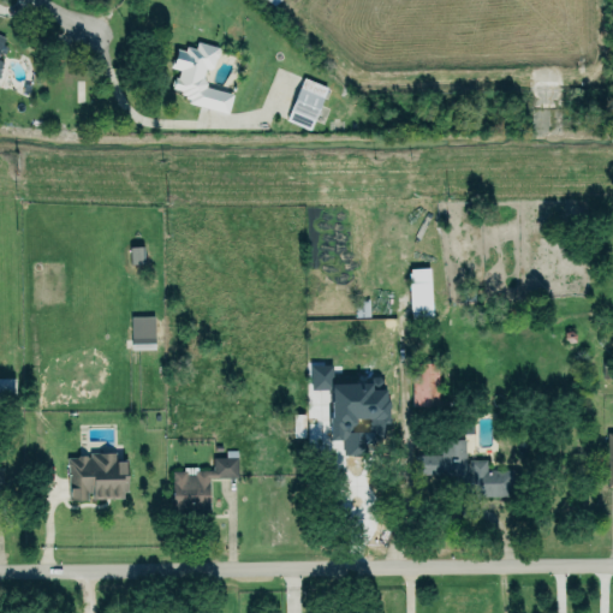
[(198,42),(196,49),(188,47),(185,52),(178,49),(171,67),(179,70),(178,77),(174,77),(173,88),(180,91),(180,94),(185,95),(186,100),(190,100),(189,103),(228,114),(233,94),(207,87),(207,84),(202,82),(206,71),(212,70),(215,60),(220,48),(198,42)]
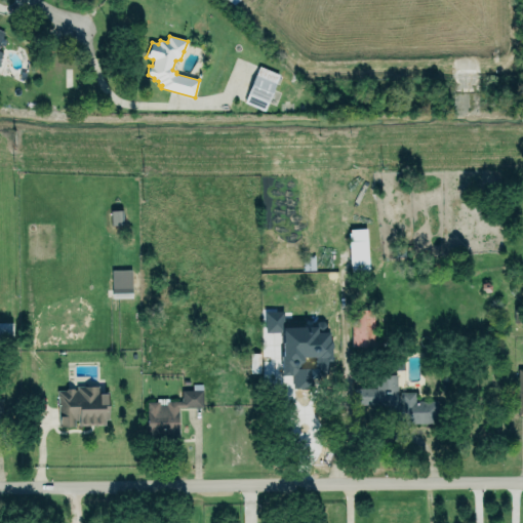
[(281,77),(260,68),(245,104),(266,113),(281,77)]
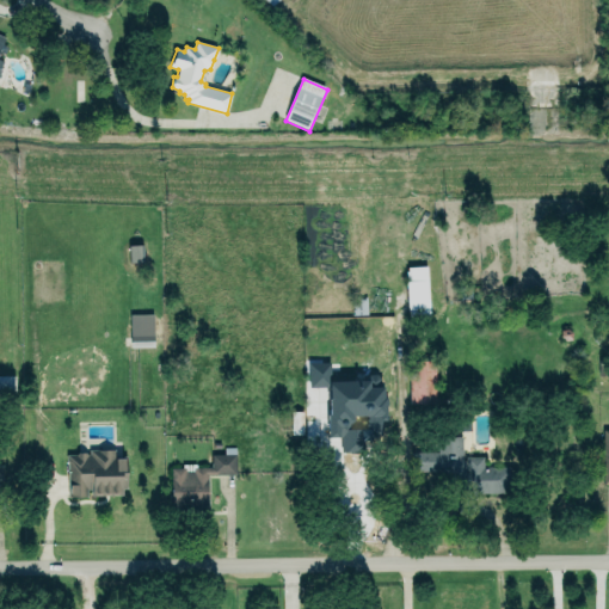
[(131,264),(145,264),(143,247),(131,247),(131,264)]
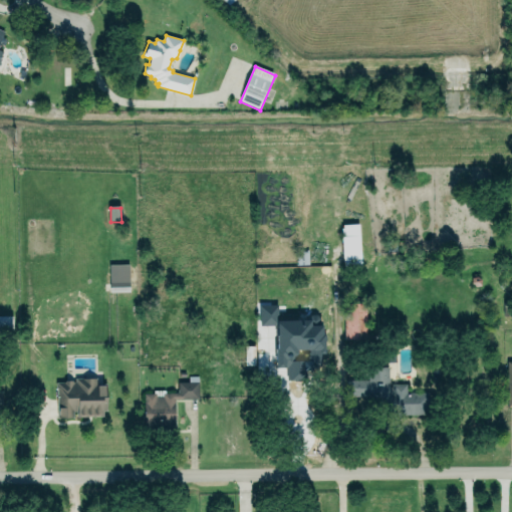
[(343,267),(362,266),(360,226),(342,226),(343,267)]
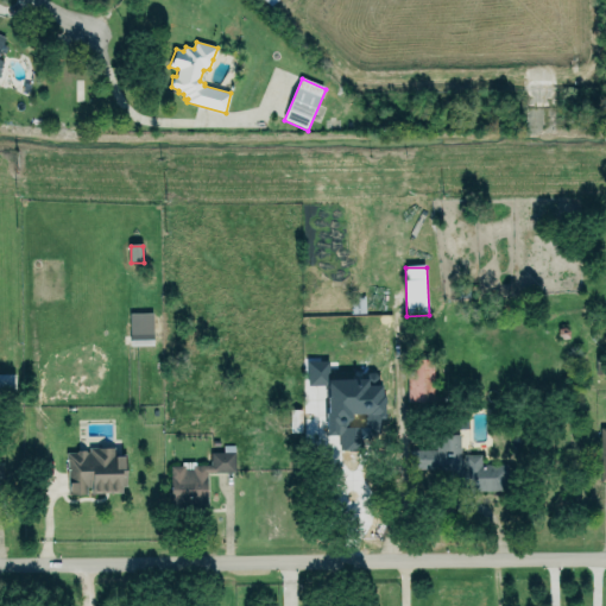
[(131,315),(131,348),(155,347),(153,315),(131,315)]
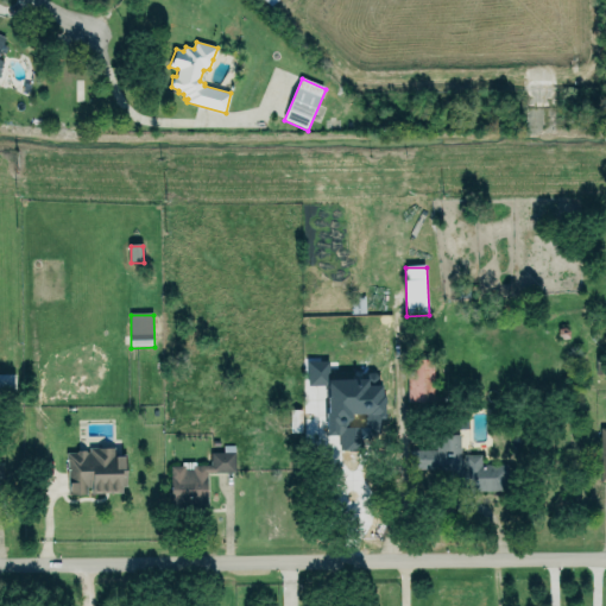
[(410,404),(435,403),(434,361),(409,361),(410,404)]
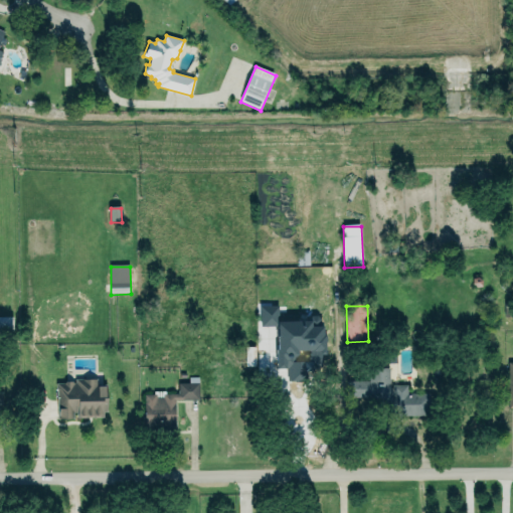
[(14,318),(0,318),(0,336),(14,337),(14,318)]
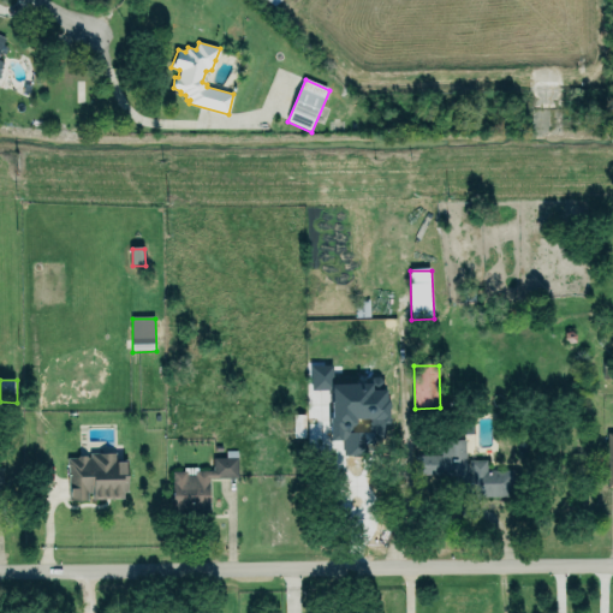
[(444,440),(444,456),(417,456),(417,476),(458,475),(458,493),(469,492),(469,498),(516,497),(516,471),(491,471),(491,460),(471,460),(471,464),(469,464),(469,439),(444,440)]
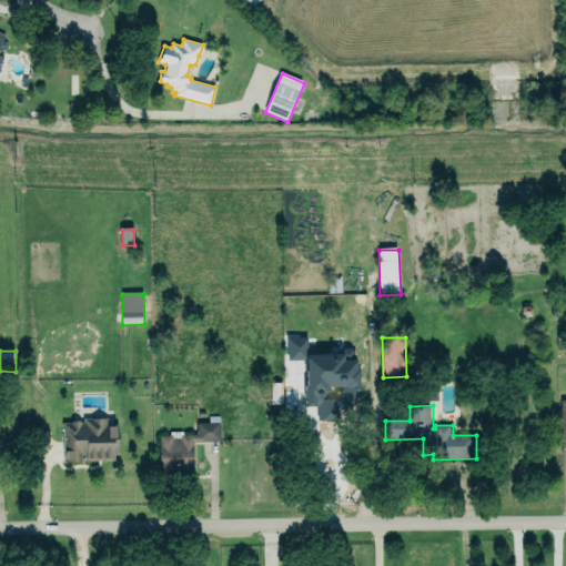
[(63,423),(71,422),(74,420),(81,420),(83,422),(84,422),(84,417),(109,417),(109,424),(120,423),(120,454),(117,454),(117,461),(87,461),(87,454),(83,454),(83,462),(64,462),(63,423)]
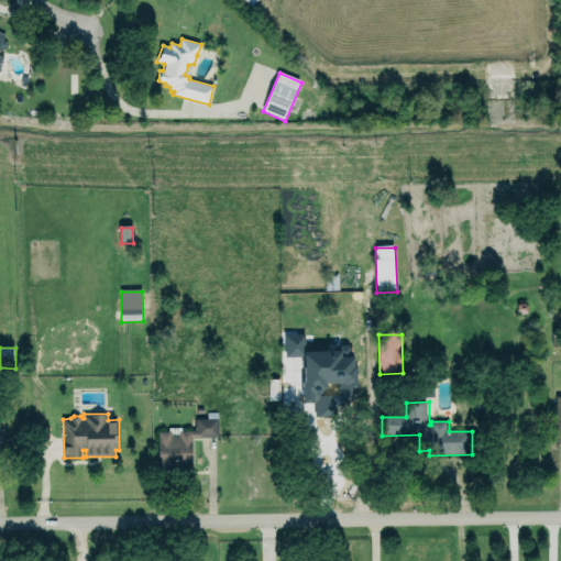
[(194,440),(219,439),(219,420),(196,420),(197,431),(160,431),(160,472),(194,471),(194,440)]
